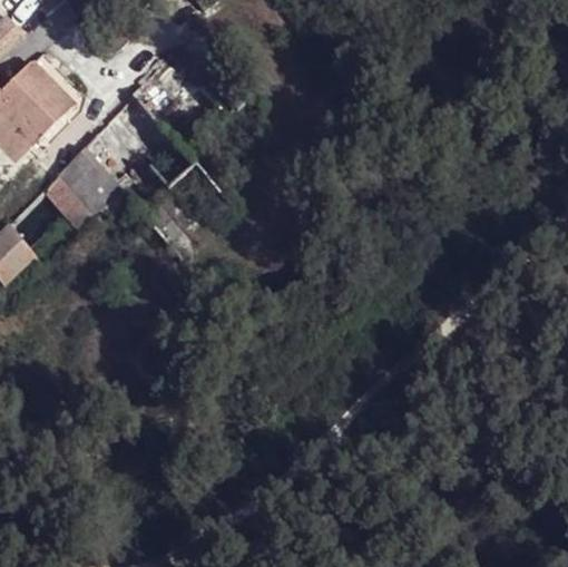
[(0,91),(1,90),(0,89),(0,56),(25,33),(6,16),(0,20),(0,91)]
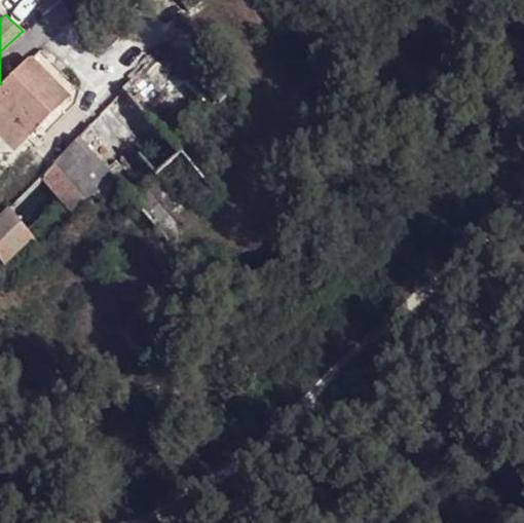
[(68,97),(31,59),(0,87),(0,104),(29,135),(68,97)]
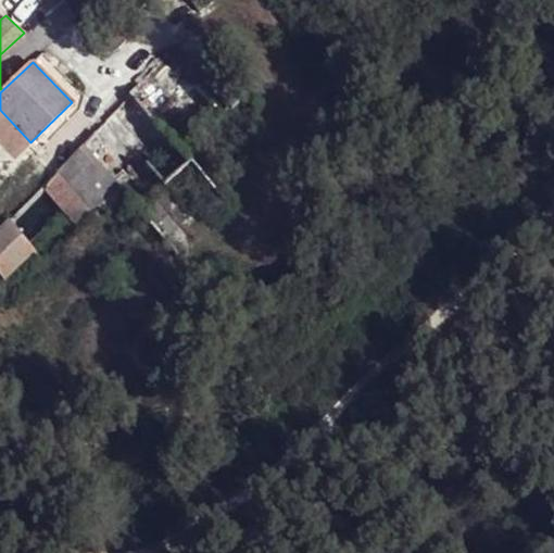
[(0,87),(1,88),(9,80),(0,74),(0,87)]
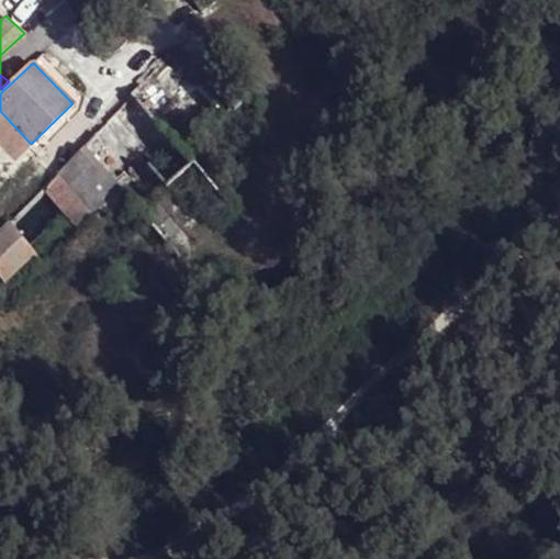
[(131,92),(145,110),(156,101),(140,82),(131,92)]
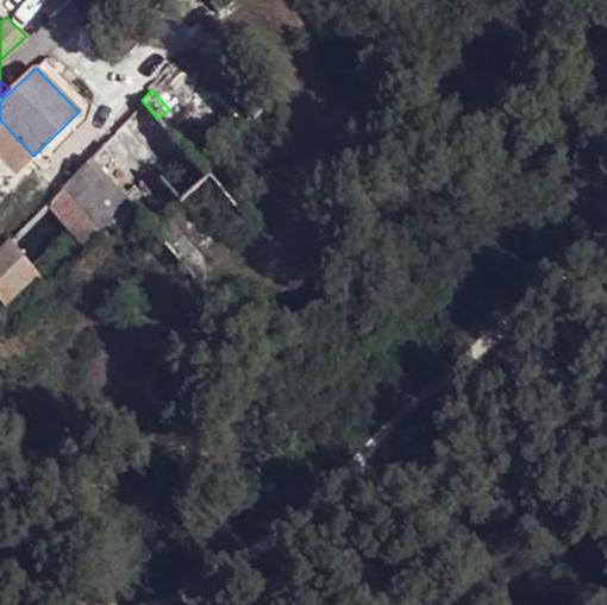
[(164,126),(157,119),(142,100),(125,118),(148,142),(164,126)]
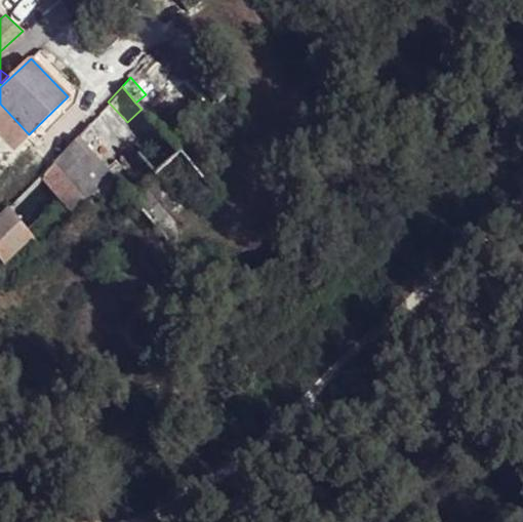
[(29,134),(0,104),(0,152),(13,151),(29,134)]
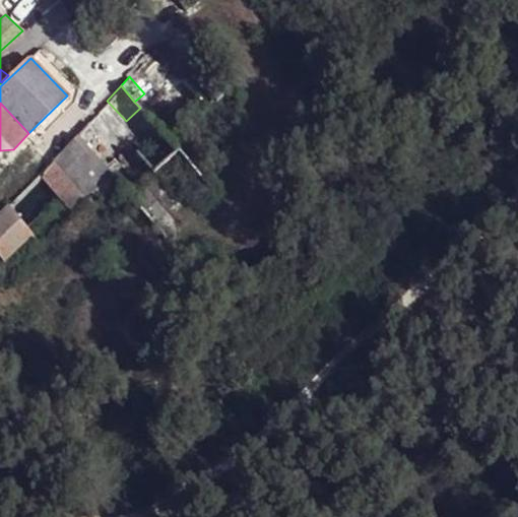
[(74,184),(84,195),(111,174),(76,135),(53,158),(74,184)]
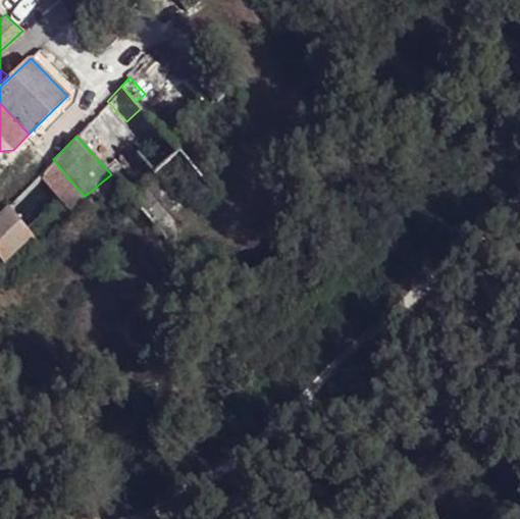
[(74,185),(53,159),(39,173),(59,198),(74,185)]
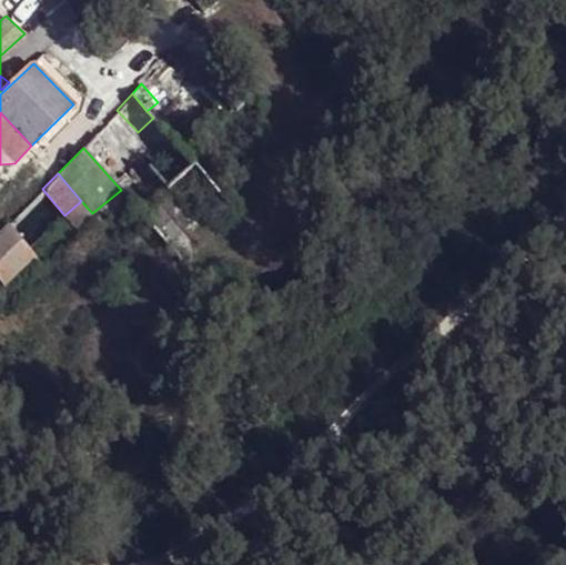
[(0,280),(3,284),(34,253),(8,222),(0,229),(0,280)]
